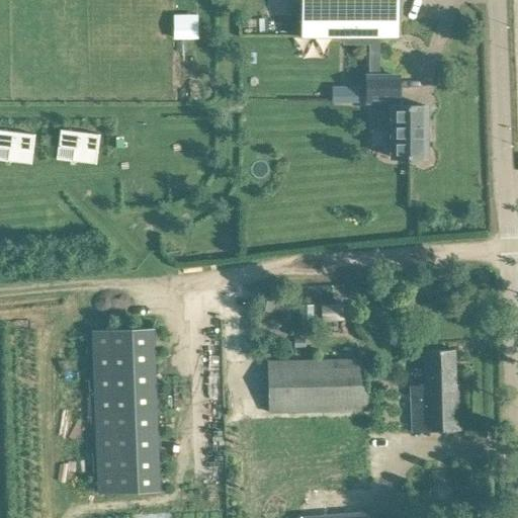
[(398,0),(299,0),(299,37),(399,36),(398,0)]
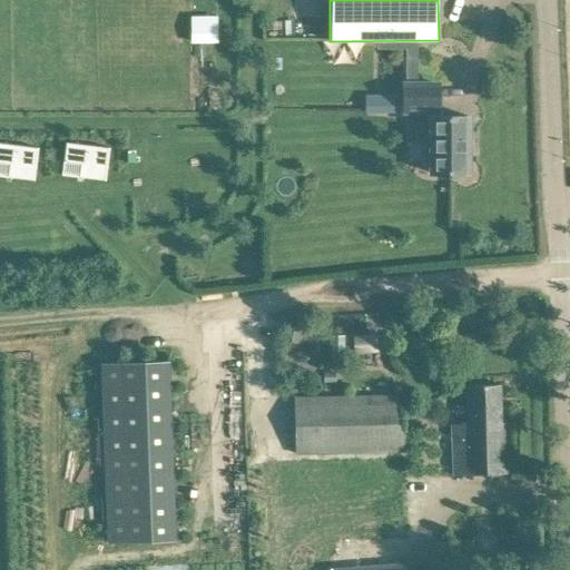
[(439,85),(403,85),(403,111),(415,111),(415,123),(432,123),(432,146),(432,174),(468,174),(468,116),(439,116),(439,85)]
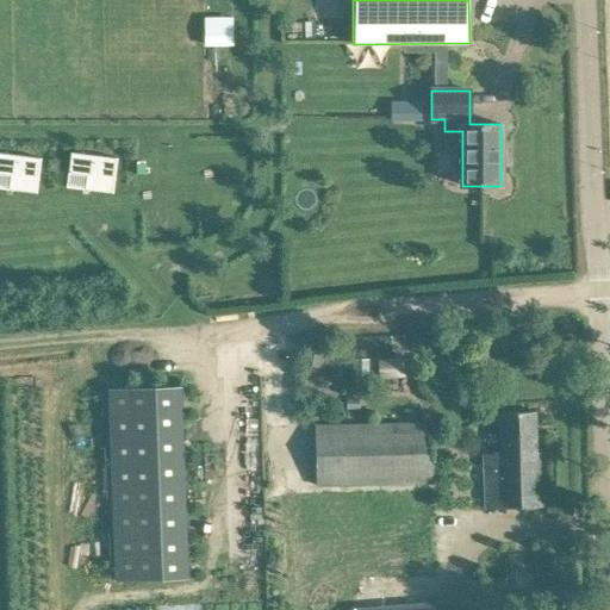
[(423,104),(392,104),(392,119),(423,119),(423,104)]
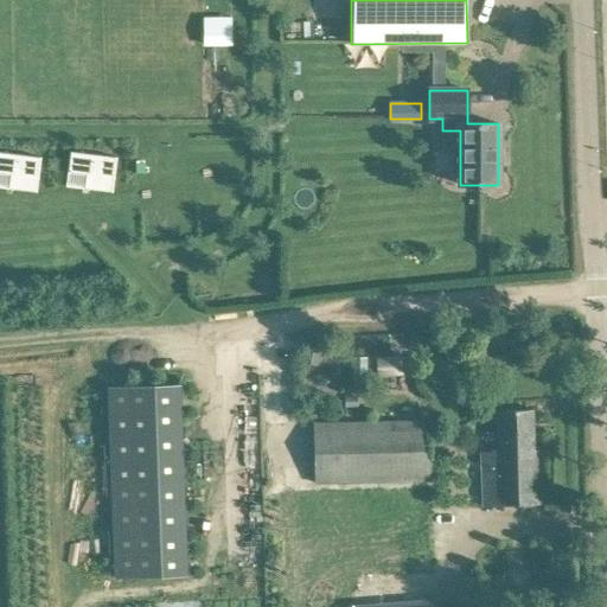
[(378,378),(402,376),(401,356),(377,358),(378,378)]
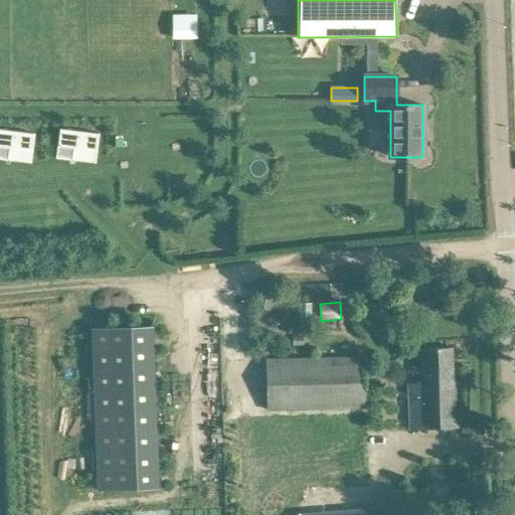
[(159,489),(153,326),(92,328),(97,491),(159,489)]
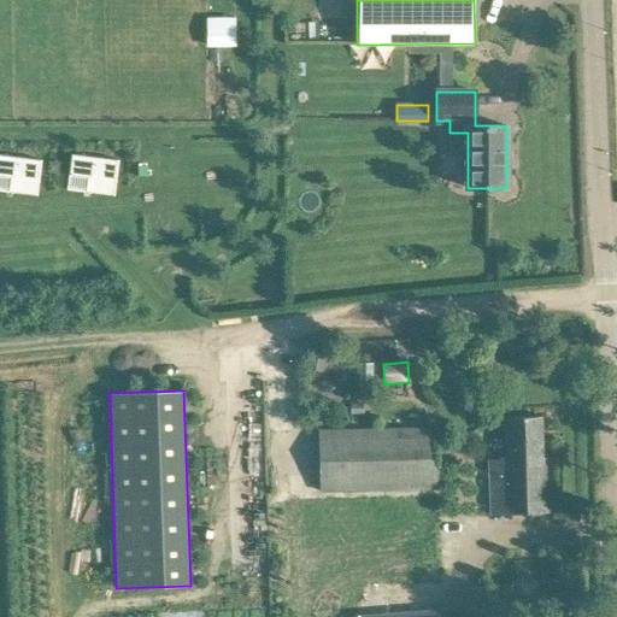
[(541,417),(517,417),(506,418),(507,459),(491,459),(493,516),(550,513),(547,458),(542,458),(541,417)]
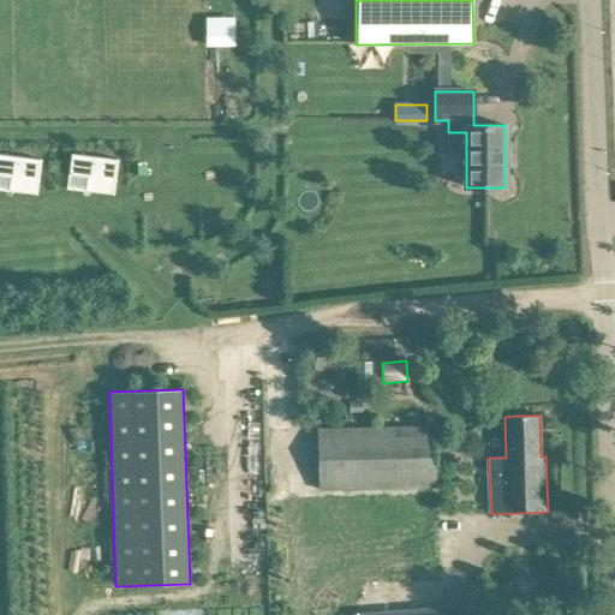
[(435,428),(317,429),(318,490),(436,488),(435,428)]
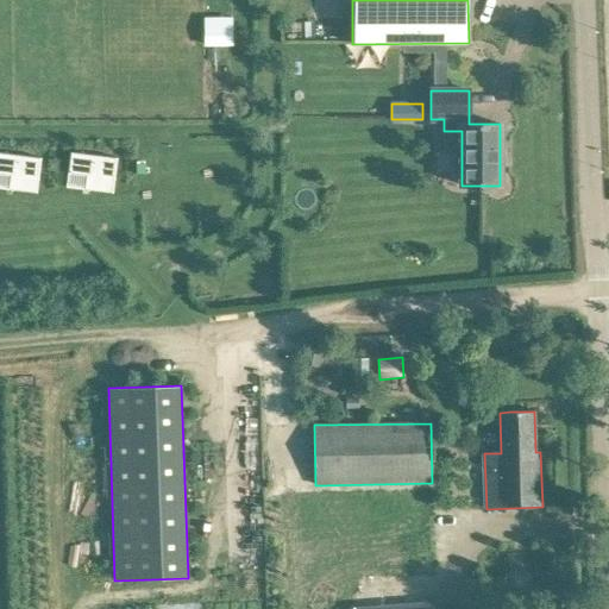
[(513,595),(523,595),(531,588),(531,576),(523,569),(512,569),(504,577),(504,588),(513,595)]
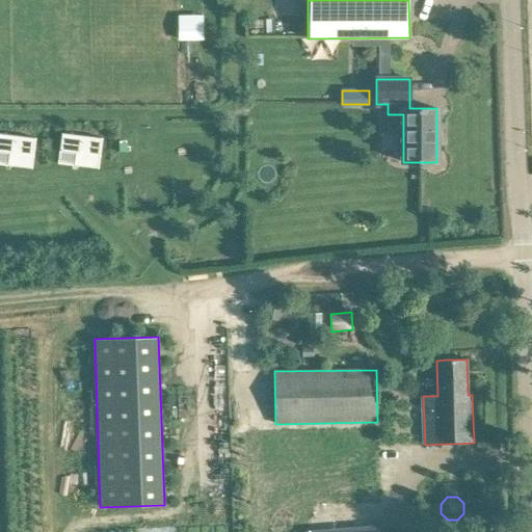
[(287,524),(287,515),(260,515),(260,524),(287,524)]
